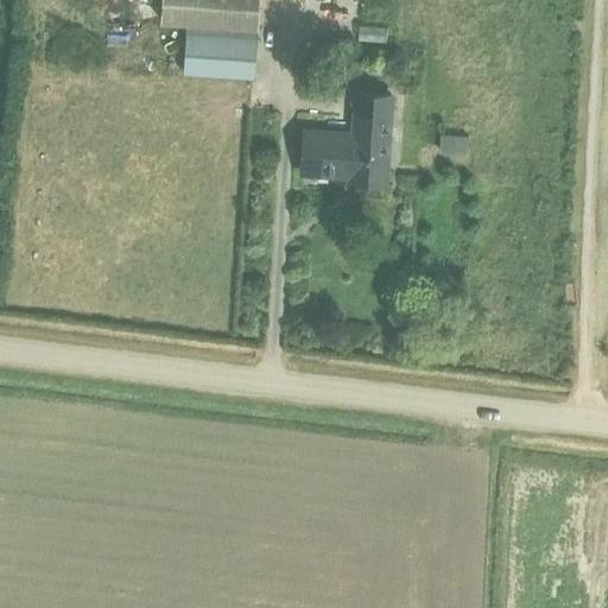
[(163,0),(162,20),(188,23),(188,33),(184,74),(249,78),(253,80),(259,0),(163,0)]
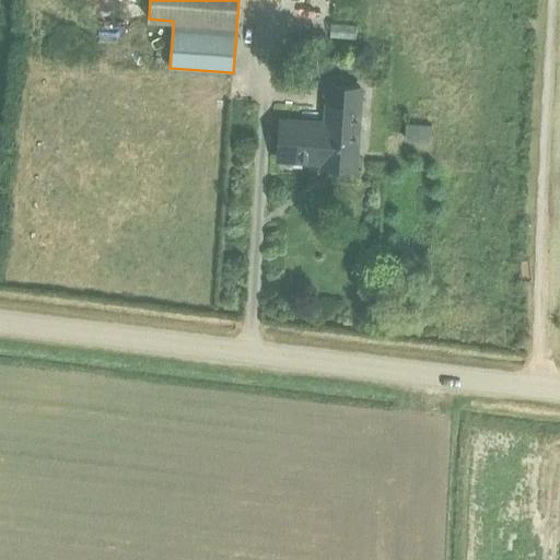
[(335,34),(360,35),(361,22),(336,20),(335,34)]
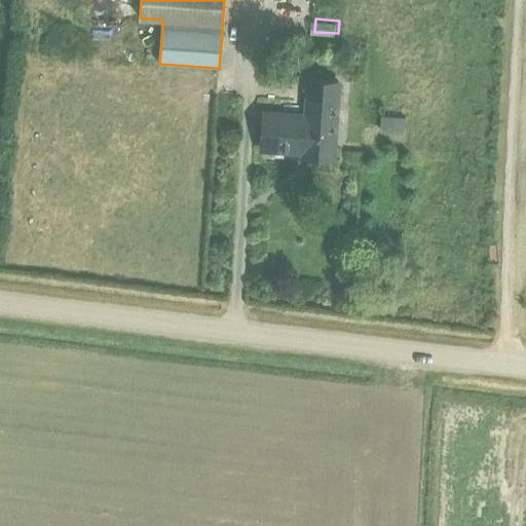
[(333,161),(337,83),(306,81),(304,117),(262,114),(260,151),(303,154),(302,159),(333,161)]
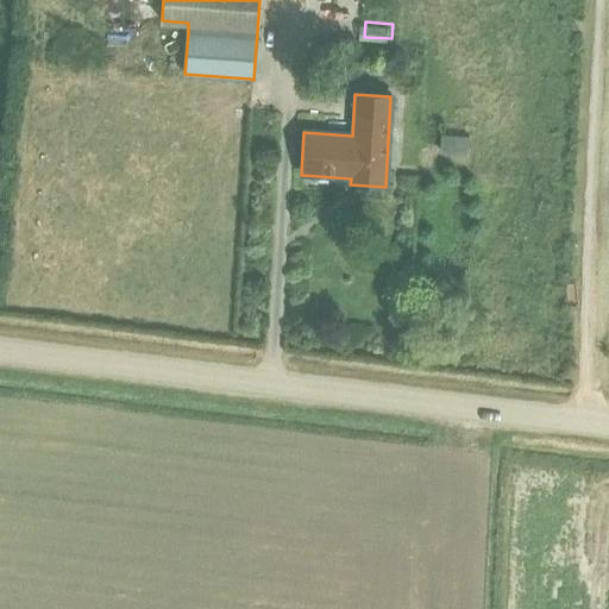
[(440,132),(440,150),(468,151),(468,133),(440,132)]
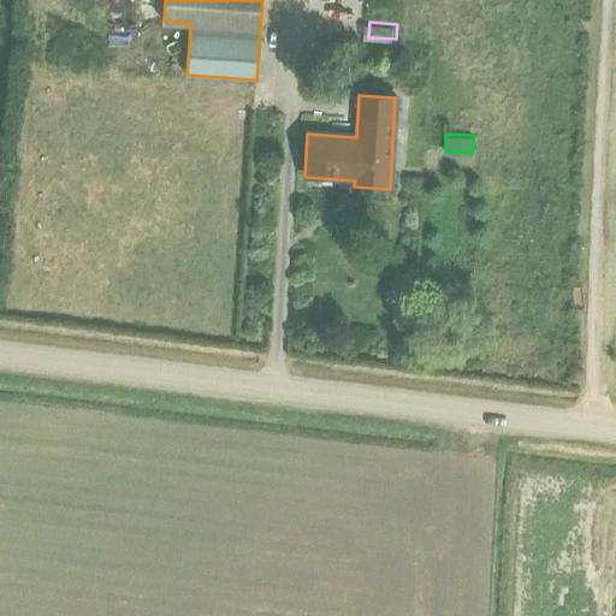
[(342,207),(343,191),(325,190),(324,206),(342,207)]
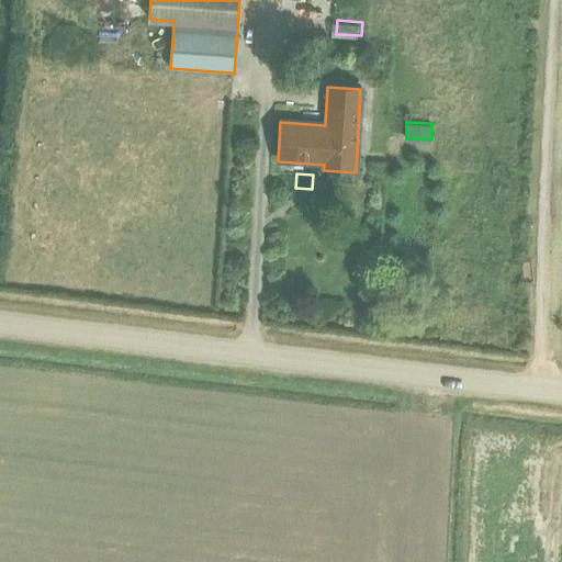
All buildings are outlined.
